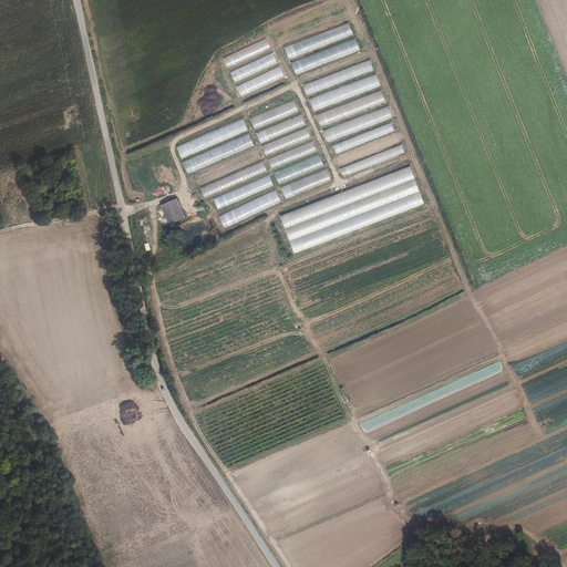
[(371,61),(302,83),(306,94),(374,73),(371,61)]
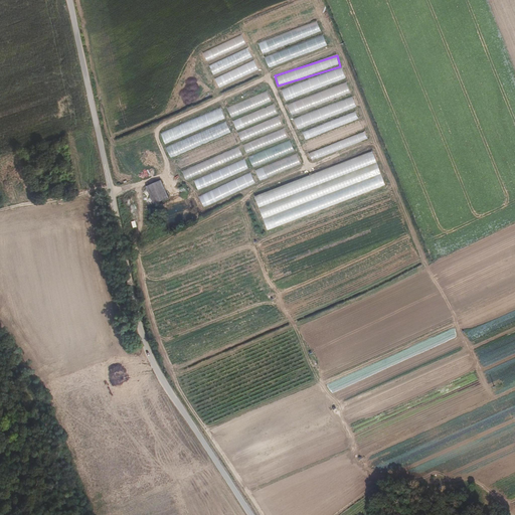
[(285,100),(346,79),(342,68),(281,89),(285,100)]
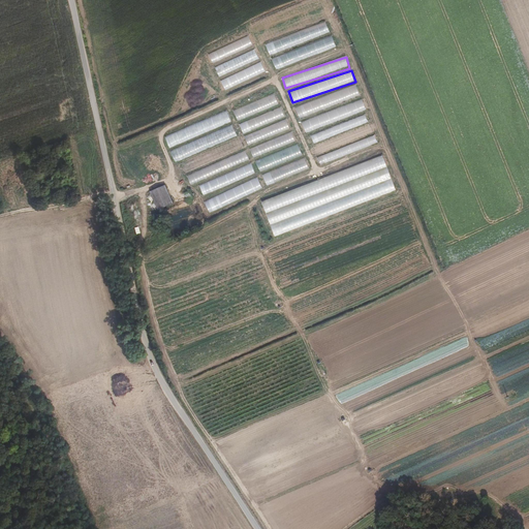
[(238,120),(279,105),(275,94),(243,105),(245,109),(240,111),(241,113),(237,114),(238,120)]
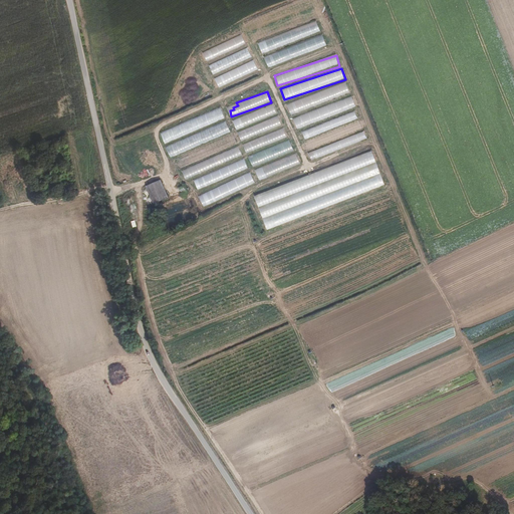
[(304,124),(355,108),(352,97),(304,112),(305,118),(302,119),(304,124)]
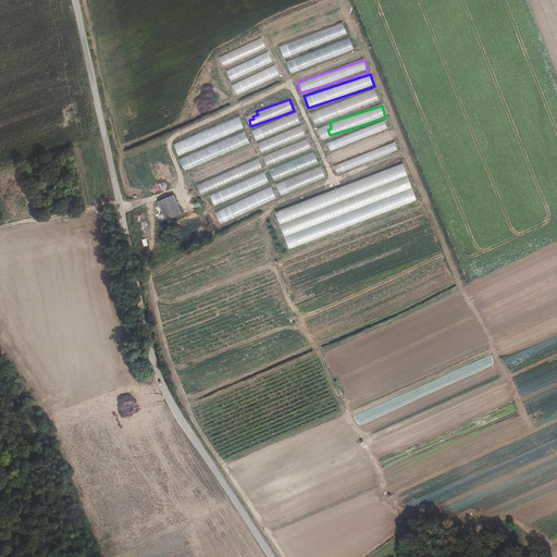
[(337,173),(397,151),(385,121),(330,140),(329,144),(325,145),(327,151),(339,147),(345,149),(342,150),(343,153),(348,156),(351,148),(350,145),(351,144),(356,143),(357,146),(359,145),(364,147),(366,149),(372,147),(378,149),(350,159),(348,165),(341,163),(334,165),(337,173)]
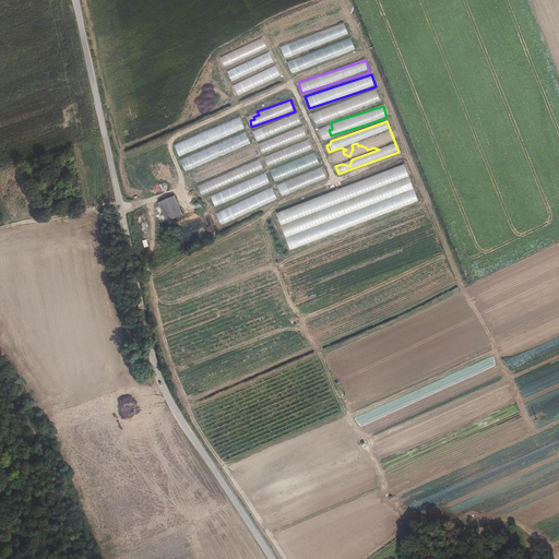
[(283,134),(285,141),(288,141),(289,146),(296,144),(305,141),(305,142),(307,141),(302,128),(283,134)]
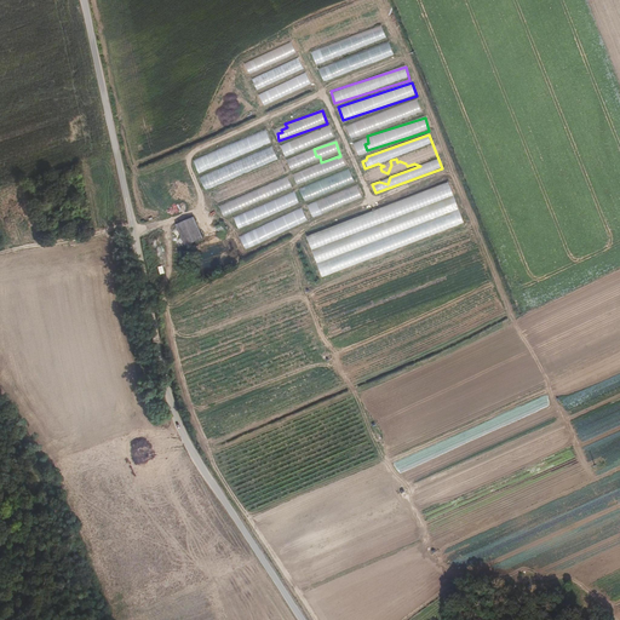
[(199,173),(236,158),(231,147),(194,162),(199,173)]
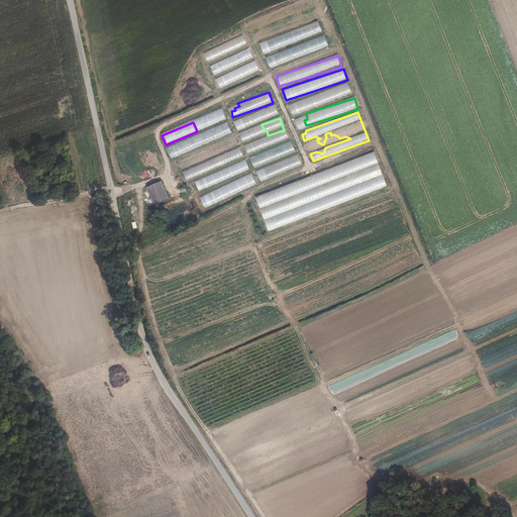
[(249,157),(253,168),(295,151),(291,140),(249,157)]
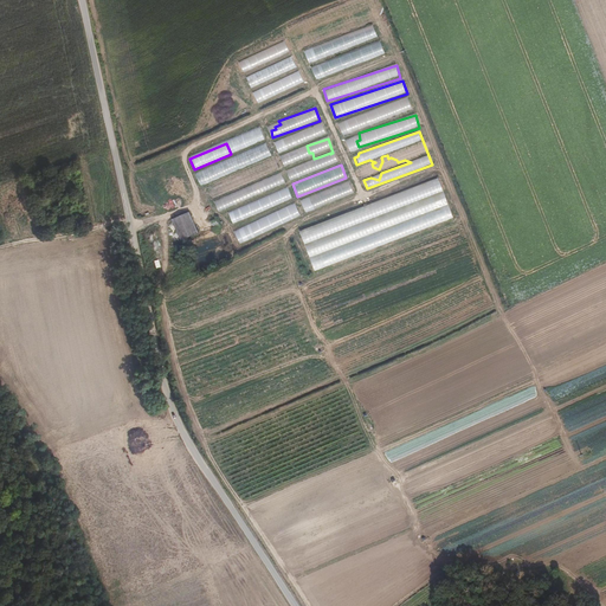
[(218,211),(285,185),(282,173),(214,200),(218,211)]
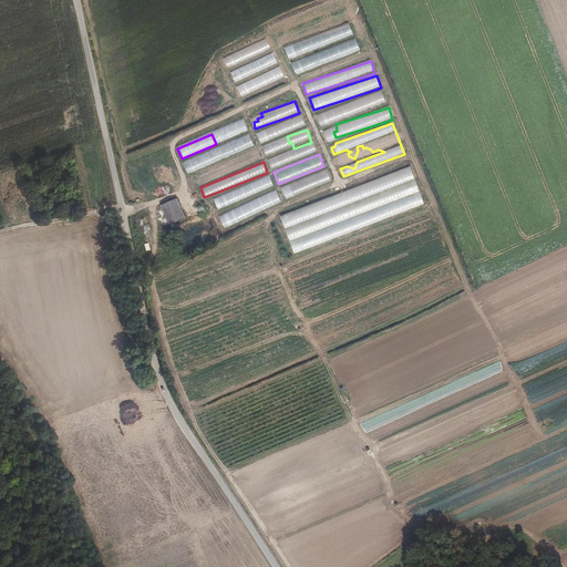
[(197,183),(249,165),(219,165),(195,174),(197,183)]
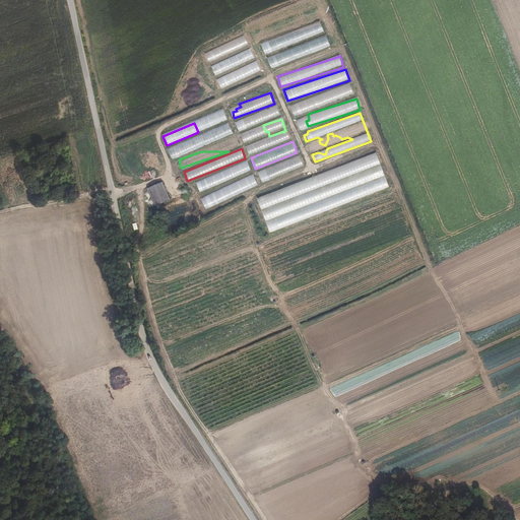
[(158,153),(120,166),(123,176),(161,165),(158,153)]
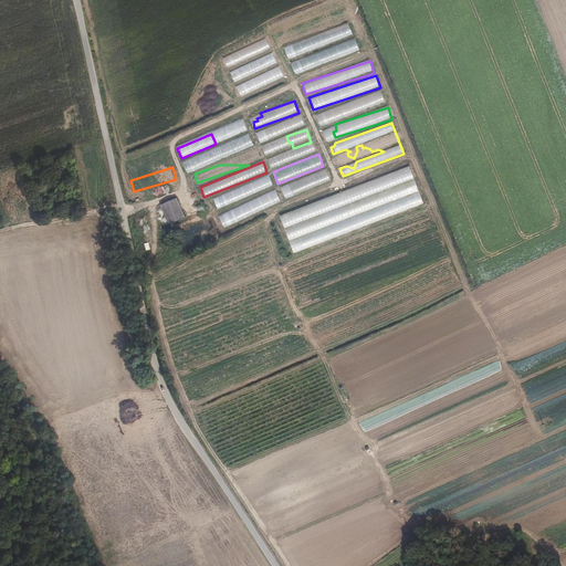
[(425,207),(411,168),(280,212),(293,251),(425,207)]
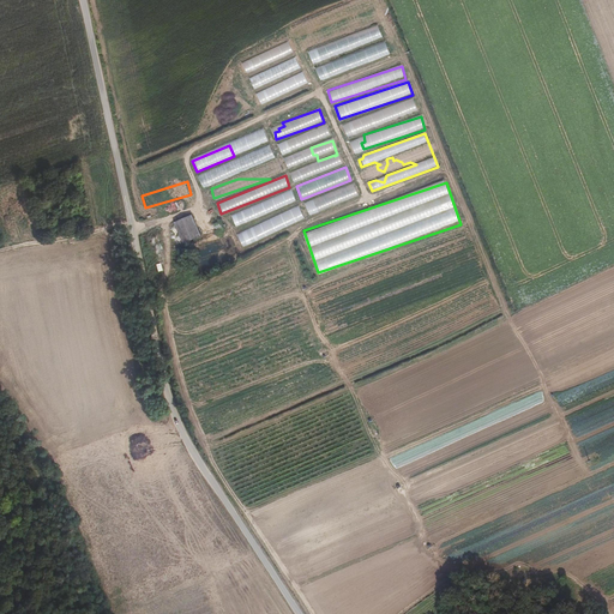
[(305,202),(309,215),(359,197),(354,184),(305,202)]
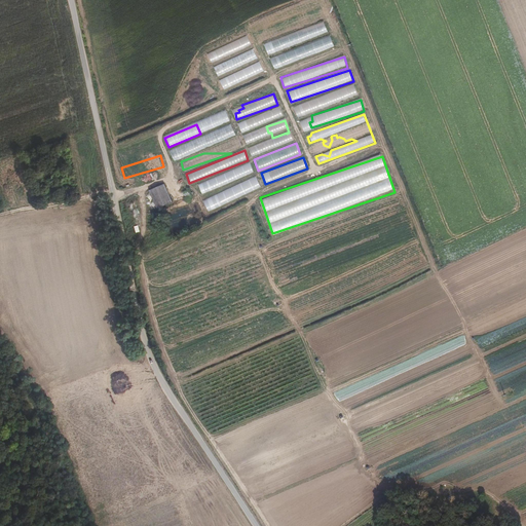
[(250,163),(197,183),(201,192),(254,174),(250,163)]
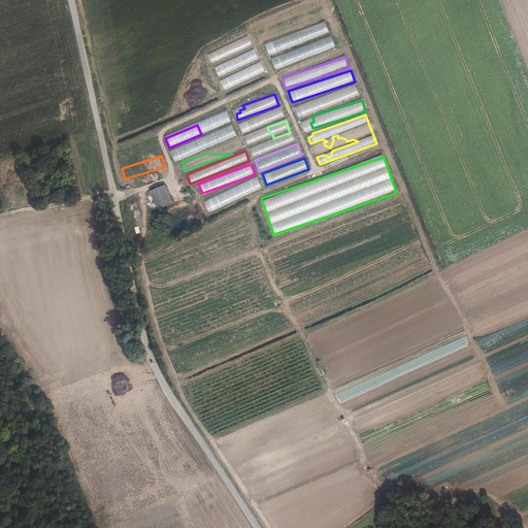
[(208,211),(262,189),(257,177),(203,199),(208,211)]
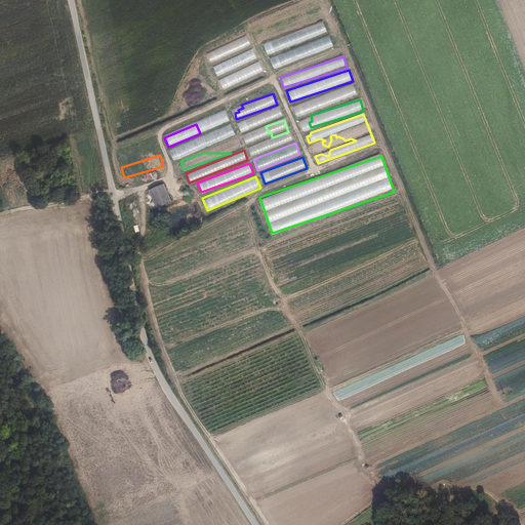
[(156,209),(172,202),(164,184),(148,191),(156,209)]
